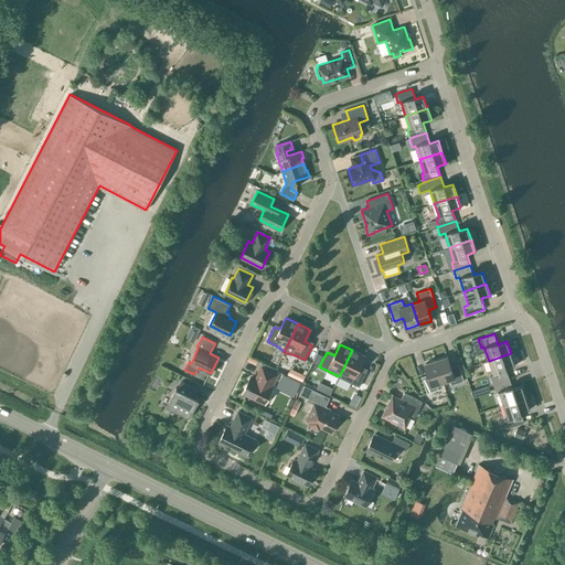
[(342,371),(339,376),(347,380),(360,386),(366,372),(359,368),(364,356),(352,350),(342,371)]
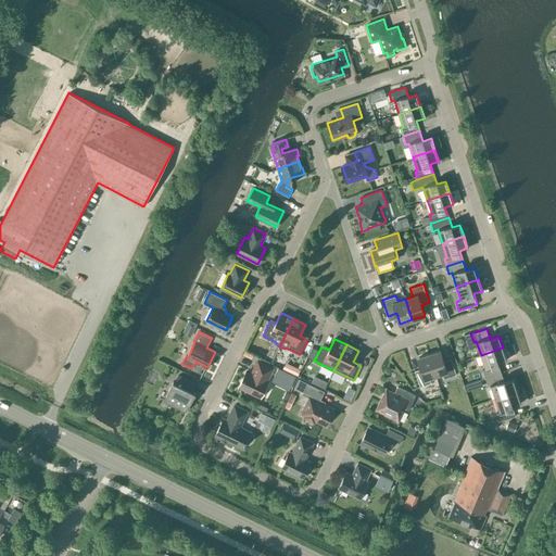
[(482,369),(485,378),(502,373),(498,362),(506,359),(503,348),(481,355),(485,368),(482,369)]
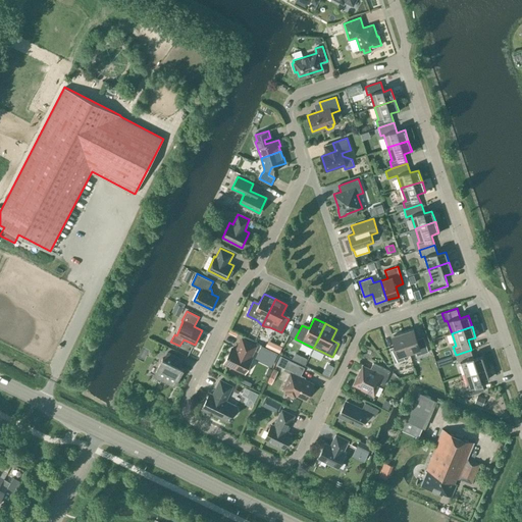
[(413,328),(403,332),(409,352),(415,350),(417,356),(428,352),(423,336),(417,338),(413,328)]
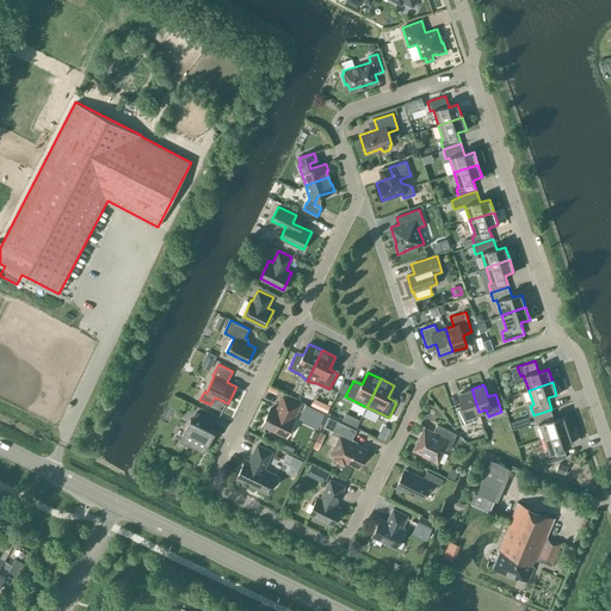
[(471,414),(479,412),(471,389),(458,394),(462,406),(456,407),(462,425),(474,421),(471,414)]
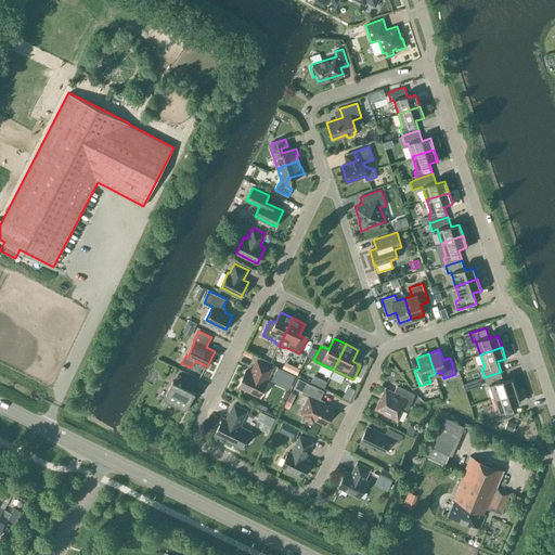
[(295,373),(298,366),(283,360),(281,366),(295,373)]
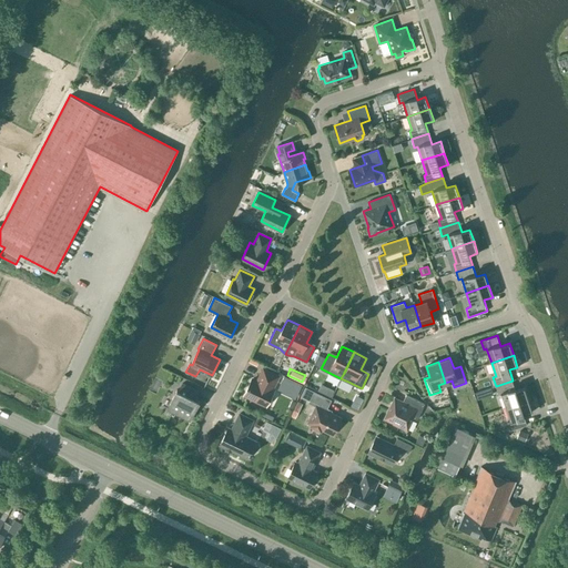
[(257,382),(252,379),(244,394),(266,405),(273,389),(272,389),(277,376),(264,369),(257,382)]
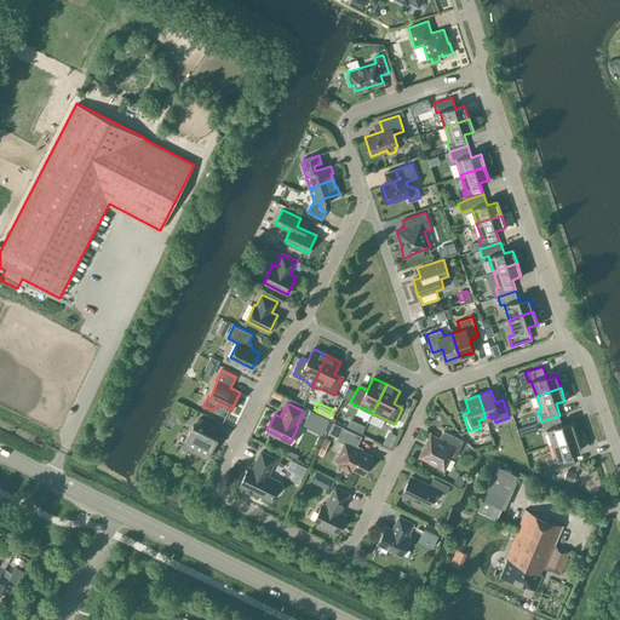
[(329,419),(310,411),(305,420),(325,430),(329,419)]
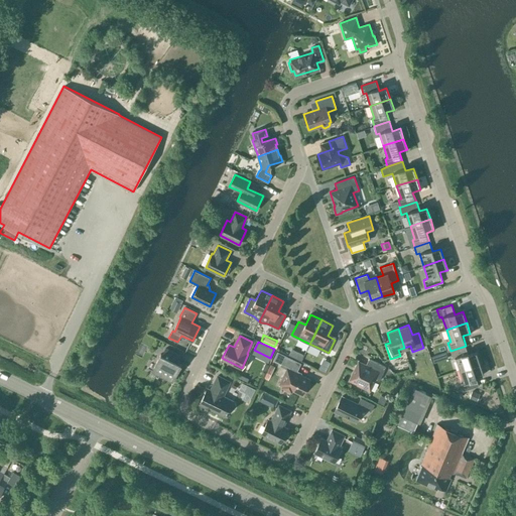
[(456,357),(460,370),(480,363),(476,352),(469,355),(466,346),(450,351),(453,358),(456,357)]
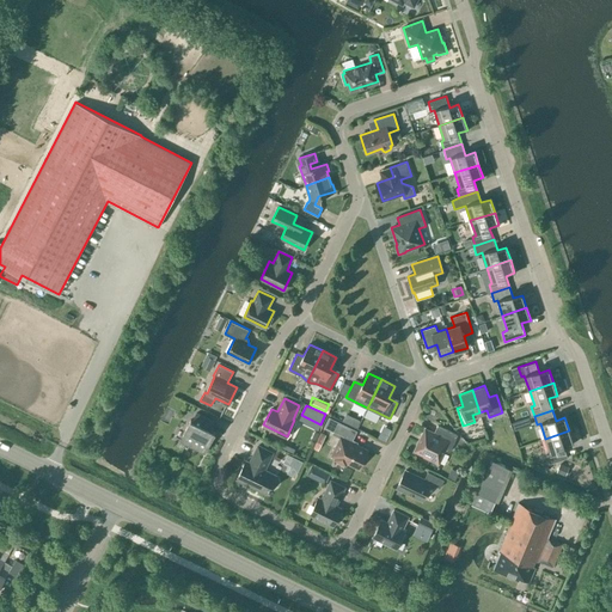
[(190,420),(181,440),(204,452),(215,432),(209,429),(213,421),(196,412),(193,421),(190,420)]
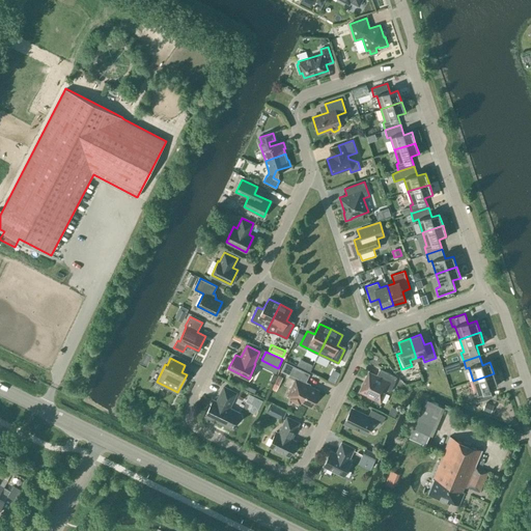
[(282,369),(289,373),(291,369),(294,366),(285,362),(282,369)]
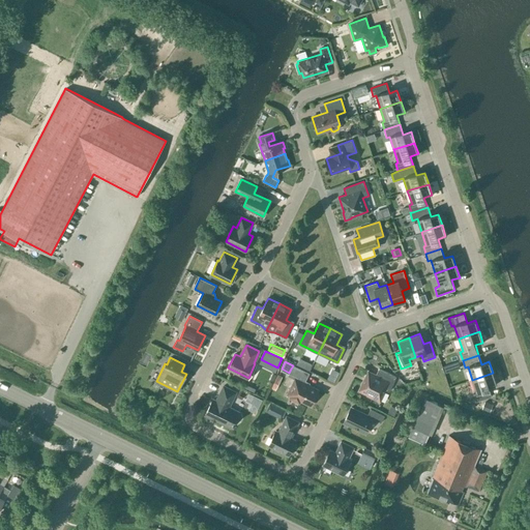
[(446,372),(452,370),(450,363),(444,365),(446,372)]
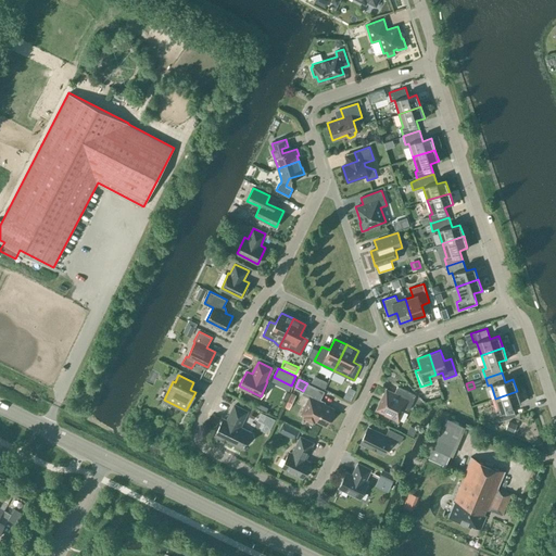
[(319,402),(324,391),(307,383),(305,387),(302,394),(308,397),(301,414),(304,415),(303,417),(314,422),(315,420),(326,426),(327,422),(330,421),(331,419),(332,417),(332,415),(332,412),(333,408),(319,402)]
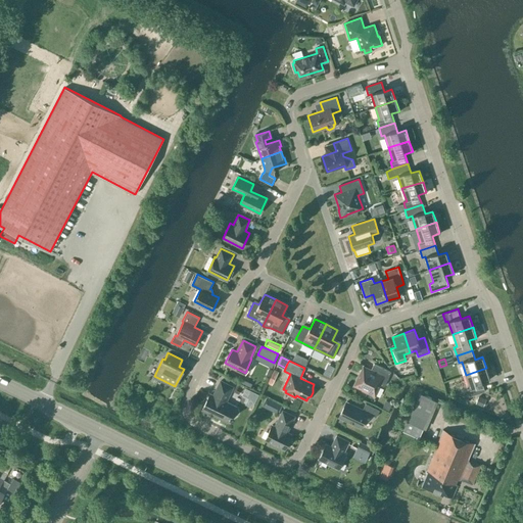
[(384,386),(391,372),(374,364),(371,370),(364,367),(354,385),(363,389),(363,390),(375,395),(380,384),(384,386)]
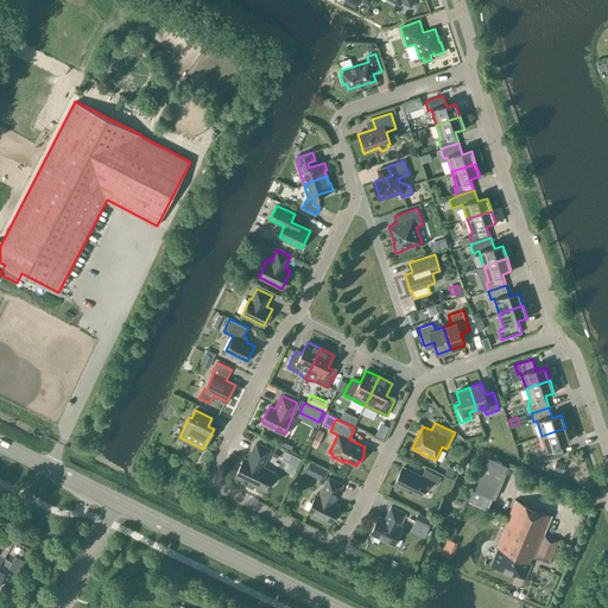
[(570,441),(565,428),(542,436),(546,450),(544,451),(546,461),(564,455),(561,443),(570,441)]
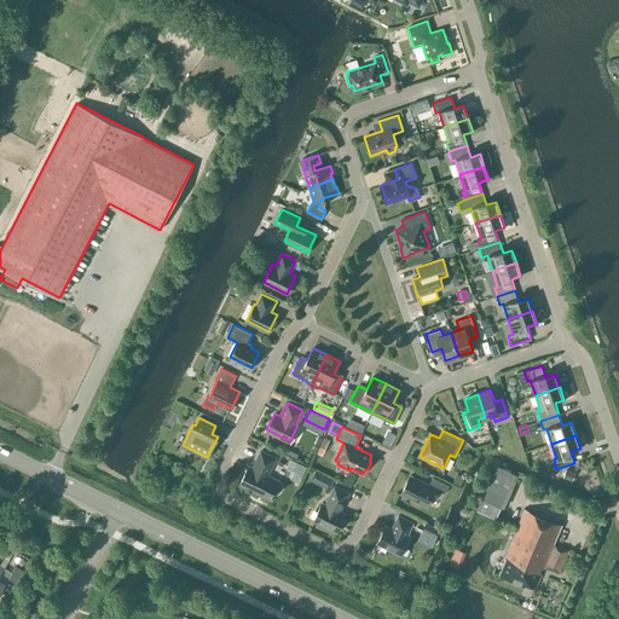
[(253,468),(248,466),(239,485),(270,499),(279,481),(267,475),(276,458),(261,451),(253,468)]
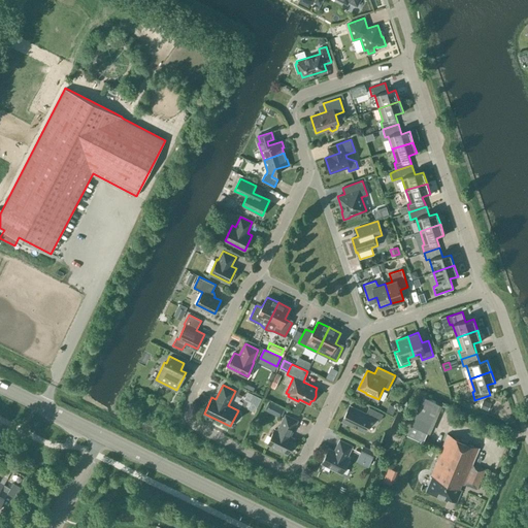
[(248,391),(245,396),(252,399),(249,406),(254,408),(260,397),(248,391)]
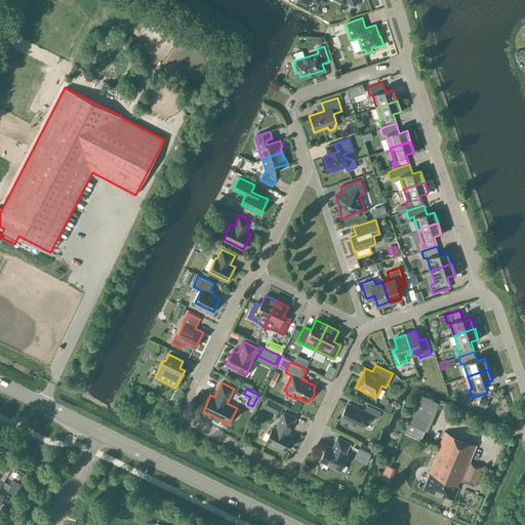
[(437,401),(420,395),(405,433),(420,439),(437,401)]
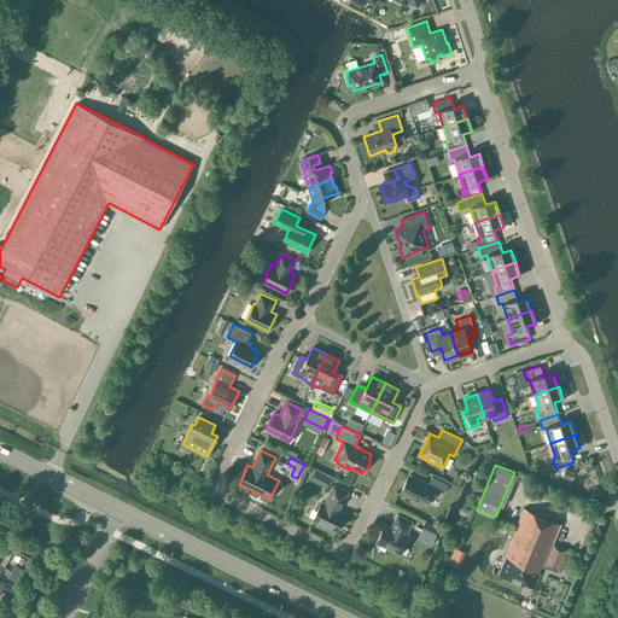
[(429,484),(409,474),(401,493),(426,505),(435,488),(444,493),(448,484),(432,477),(429,484)]
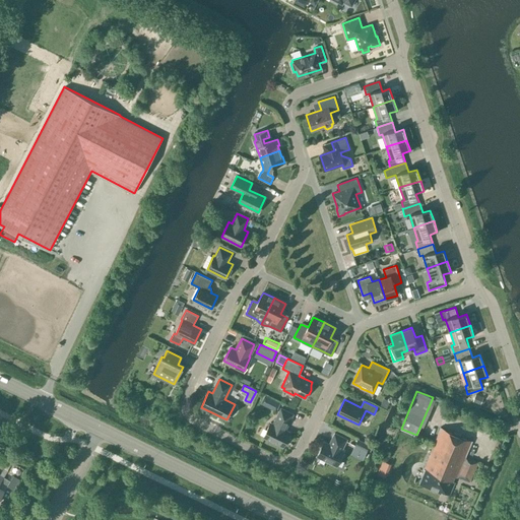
[(263,438),(282,447),(290,432),(284,429),(285,426),(286,427),(293,414),(281,408),(273,424),(270,423),(263,438)]
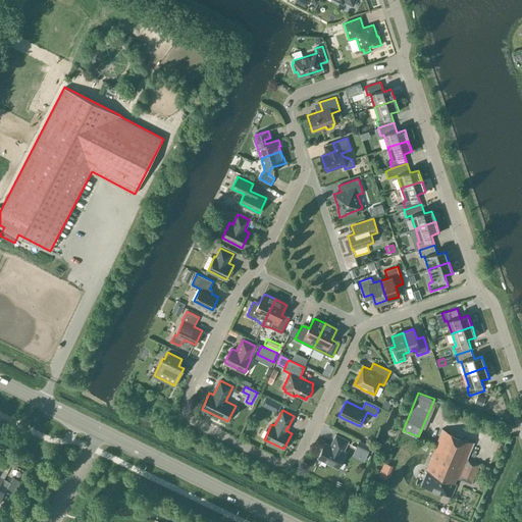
[(419,473),(415,482),(441,493),(442,491),(451,496),(459,477),(471,482),(479,463),(467,457),(474,441),(441,427),(422,474),(419,473)]
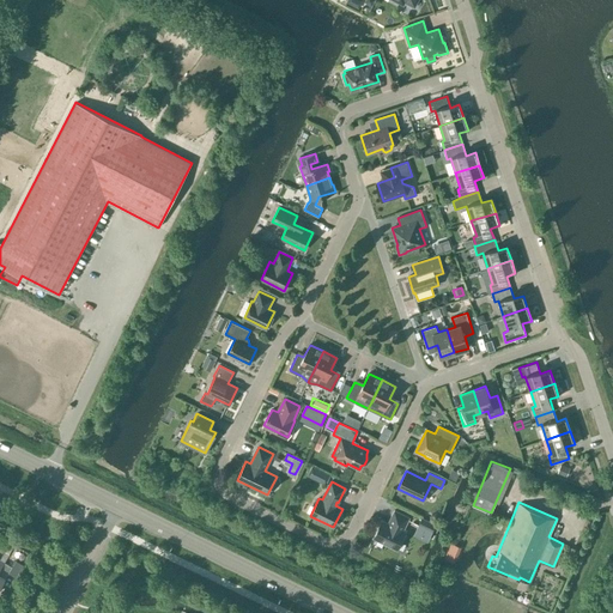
[(374,538),(398,548),(405,533),(402,532),(410,517),(394,510),(388,525),(382,521),(374,538)]
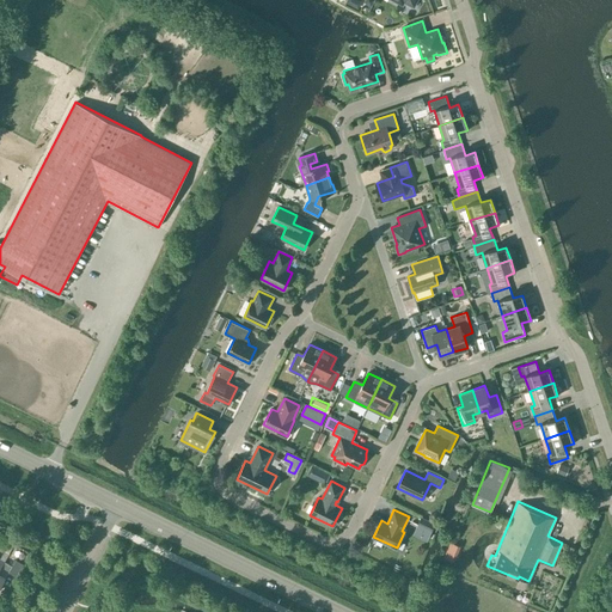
[(435,524),(421,518),(417,525),(432,532),(435,524)]
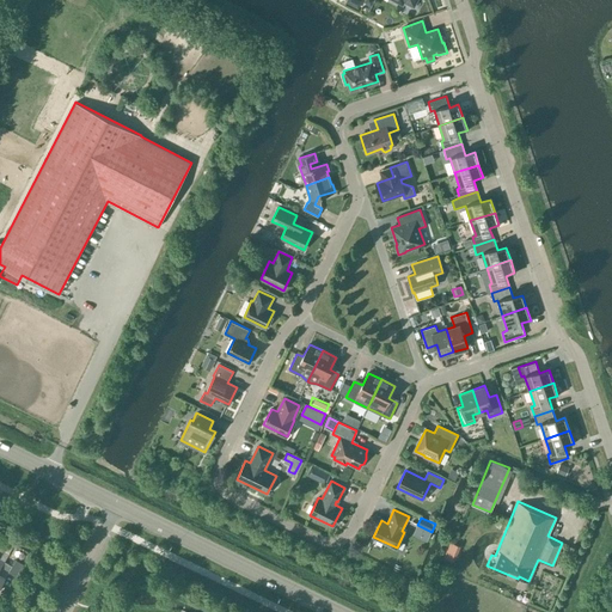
[(23,563),(16,560),(8,571),(16,576),(23,563)]
